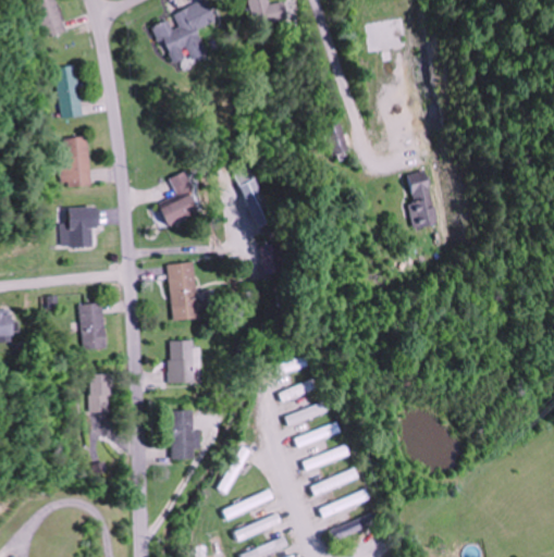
[(32,0),(45,37),(64,31),(54,0),(32,0)]
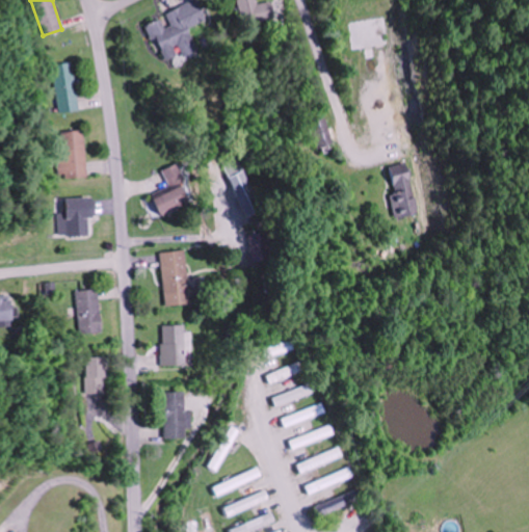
[(234,0),(239,25),(272,19),(269,2),(255,4),(254,0),(234,0)]
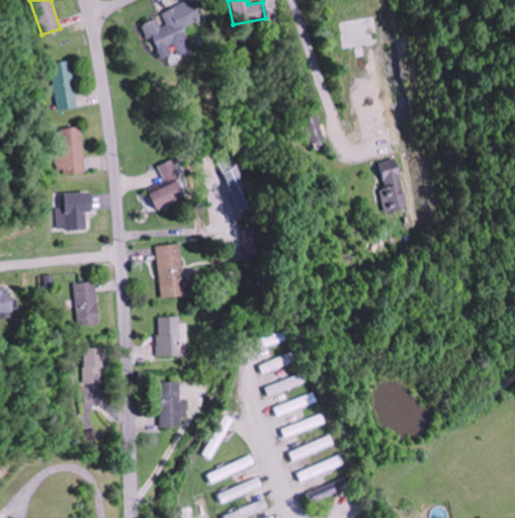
[(160,14),(165,24),(159,27),(155,19),(143,24),(160,62),(192,48),(175,8),(160,14)]
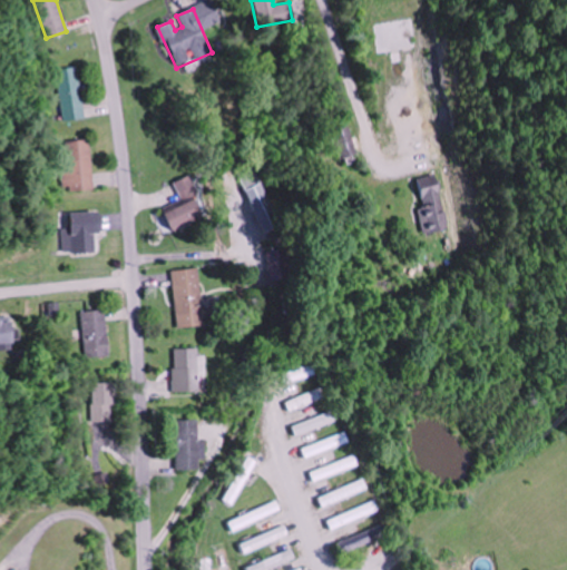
[(371,25),(377,55),(417,48),(412,18),(371,25)]
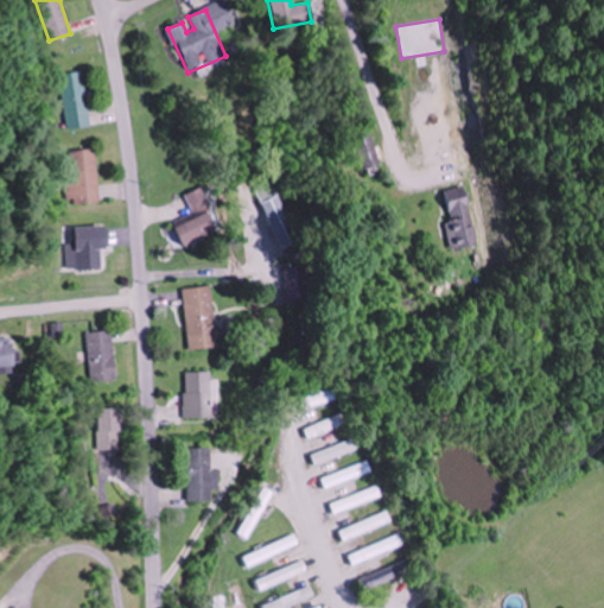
[(58,75),(64,120),(87,118),(82,73),(58,75)]
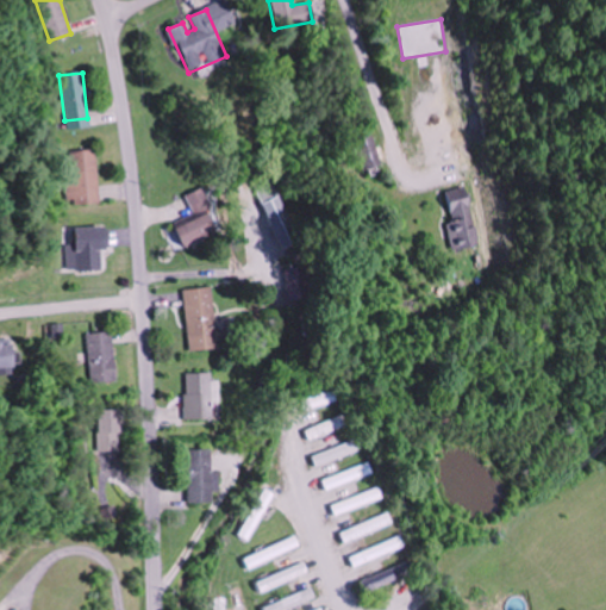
[(360,170),(379,166),(370,135),(353,139),(360,170)]
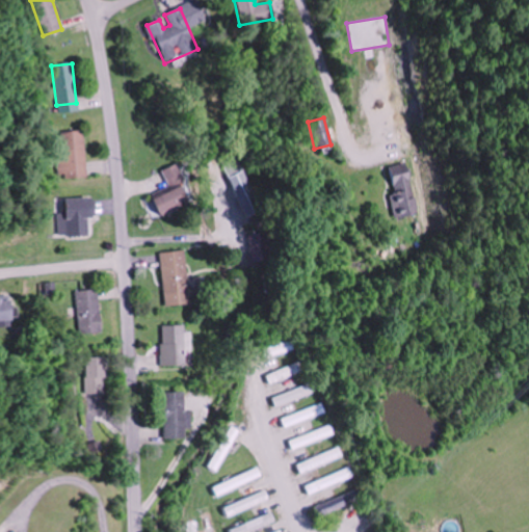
[(57,133),(60,179),(86,178),(83,131),(57,133)]
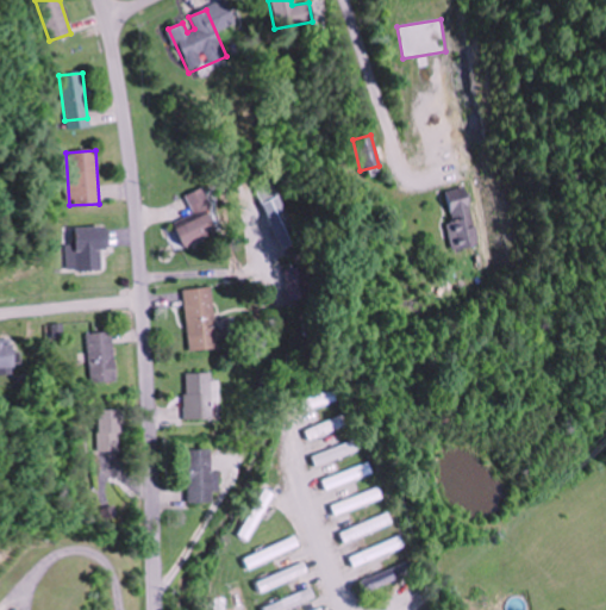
[(468,186),(443,191),(454,250),(479,247),(468,186)]
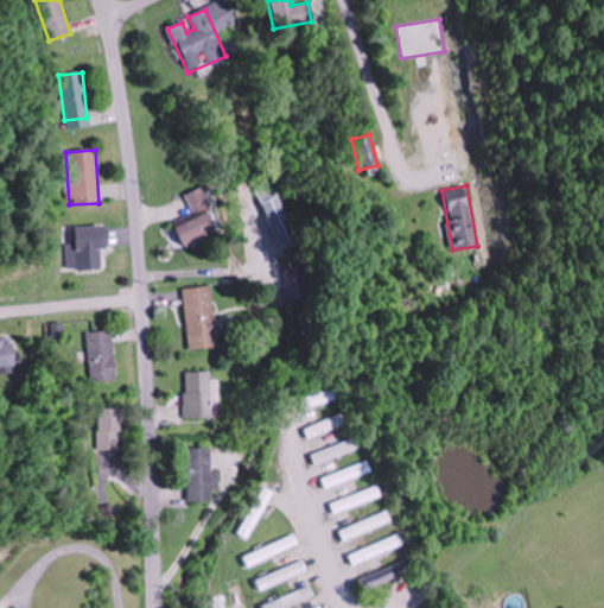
[(172,222),(180,247),(217,234),(201,188),(184,195),(191,215),(172,222)]
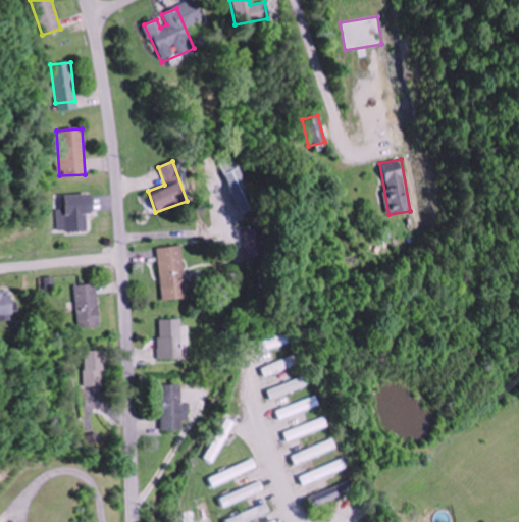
[(56,209),(55,231),(85,231),(85,213),(92,214),(92,196),(63,195),(63,209),(56,209)]
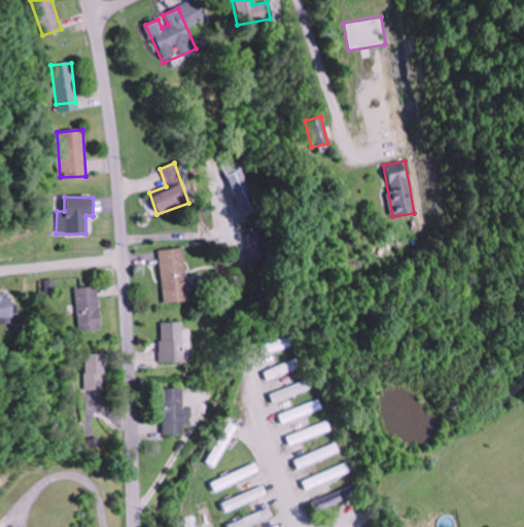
[(182,248),(158,250),(163,304),(187,302),(182,248)]
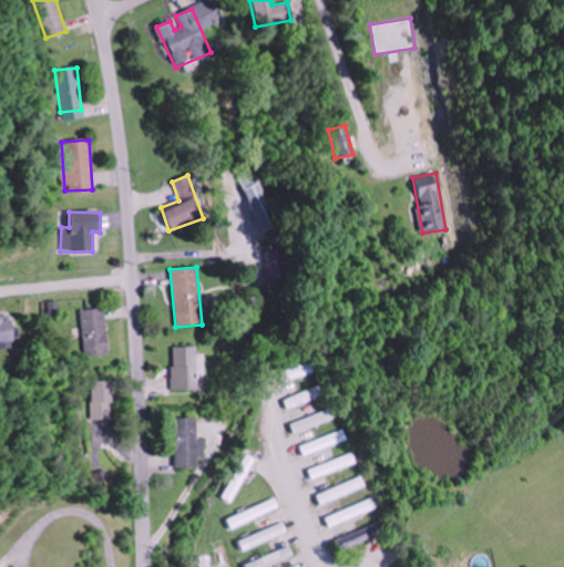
[(106,354),(104,309),(81,310),(82,354),(106,354)]
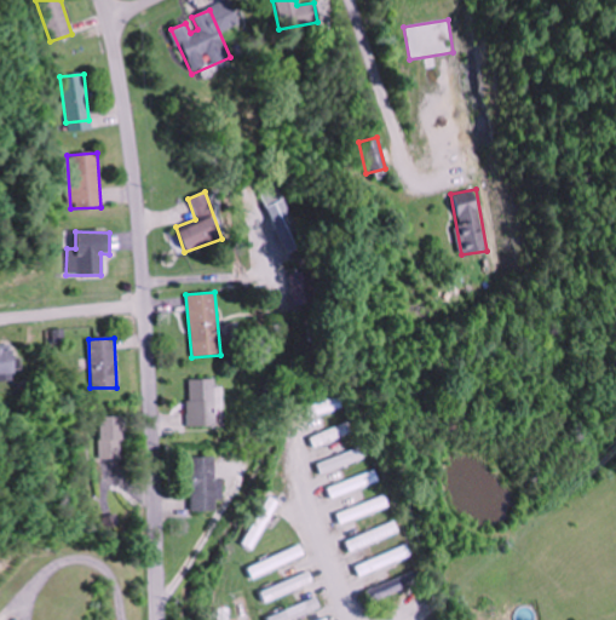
[(11,350),(0,349),(0,372),(11,372),(11,350)]
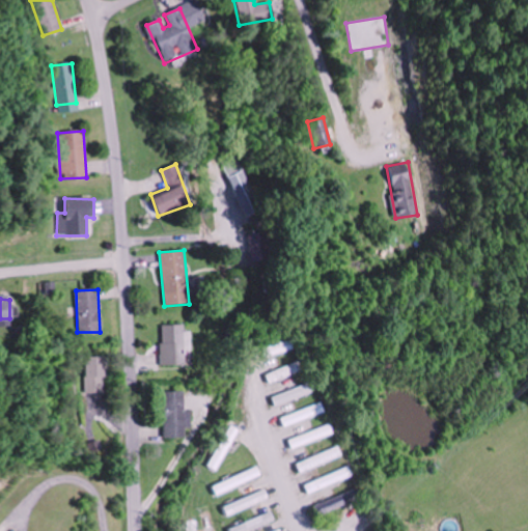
[(160,325),(160,365),(189,365),(189,325),(160,325)]
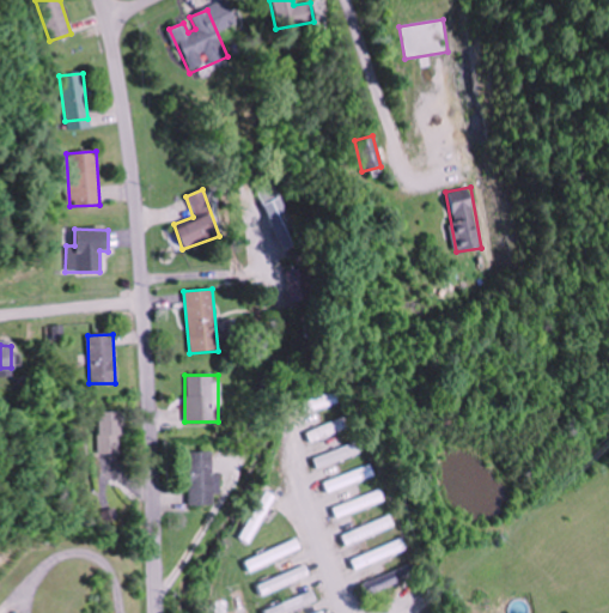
[(340,401),(336,390),(303,405),(306,414),(340,401)]
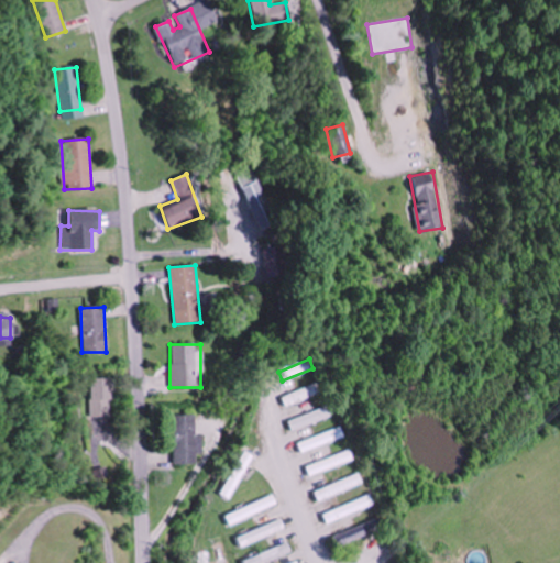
[(110,377),(89,377),(89,416),(110,416),(110,377)]
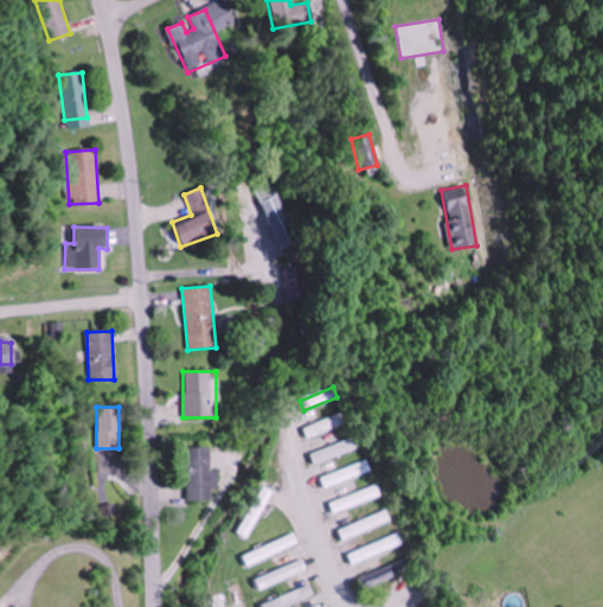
[(303,427),(307,438),(347,425),(344,414),(303,427)]
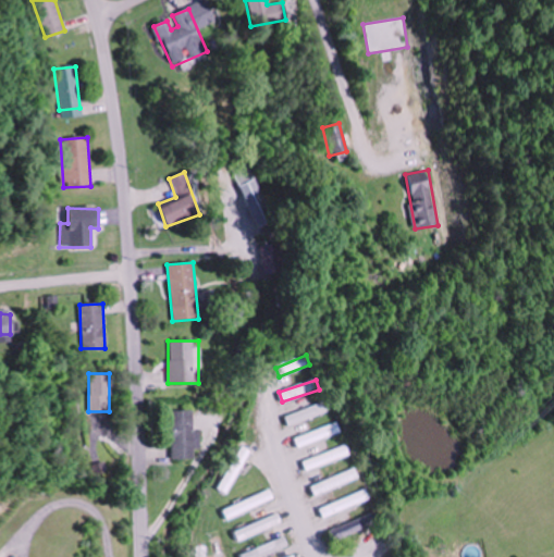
[(285,415),(287,424),(332,411),(330,401),(285,415)]
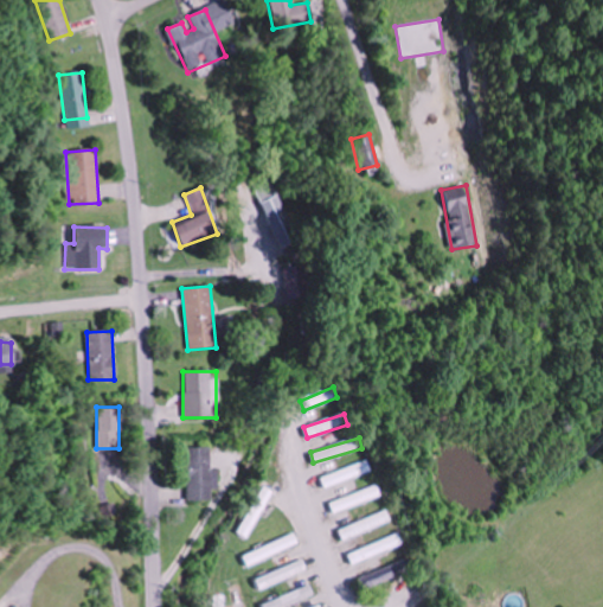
[(212,447),(183,446),(183,499),(212,499),(212,447)]
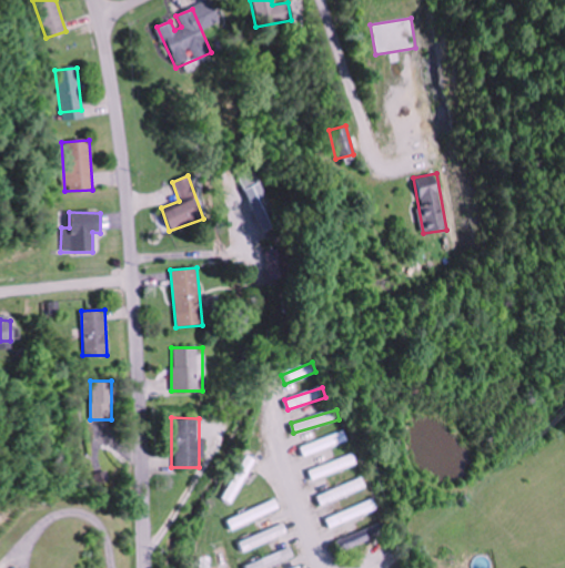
[(300,447),(304,457),(347,439),(343,429),(300,447)]
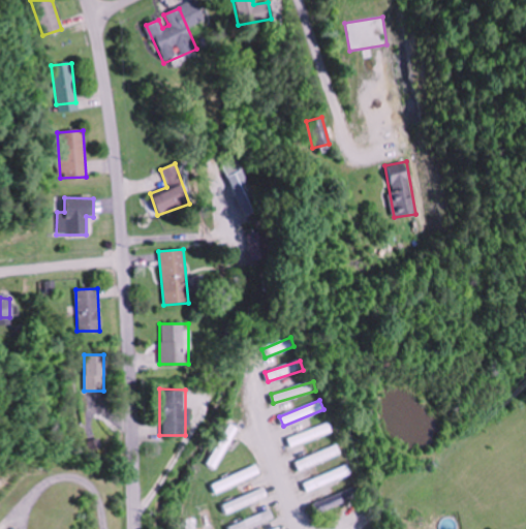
[(287,439),(291,449),(333,431),(329,422),(287,439)]
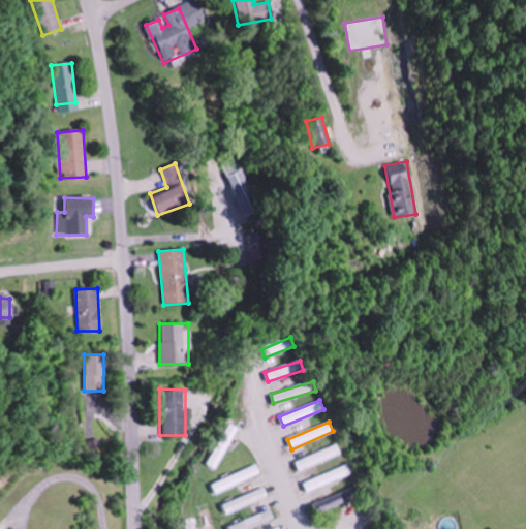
[(340,456),(338,446),(295,460),(297,469),(340,456)]
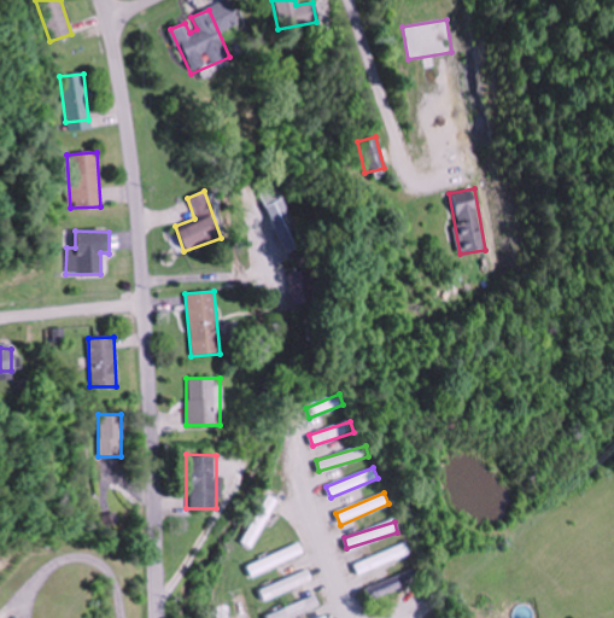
[(303,554),(298,543),(246,565),(250,576),(303,554)]
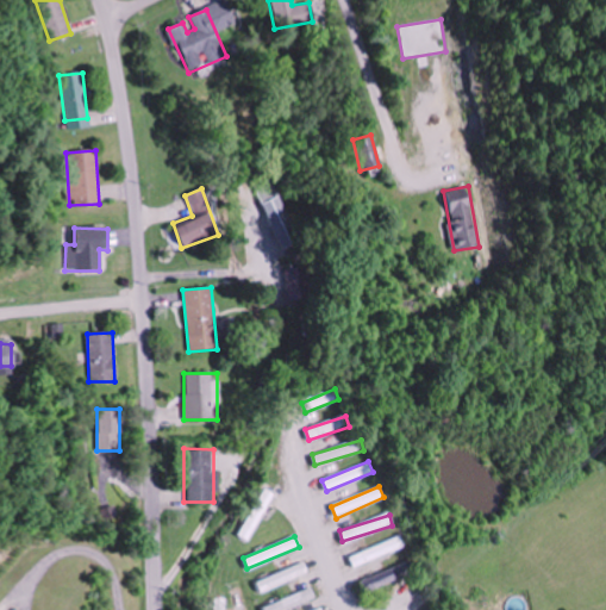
[(349,558),(354,568),(404,547),(399,536),(349,558)]
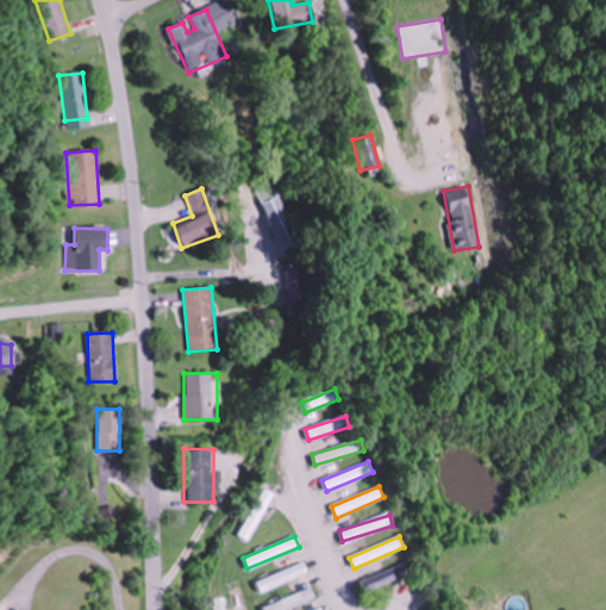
[(413,573),(408,561),(358,582),(363,592),(413,573)]
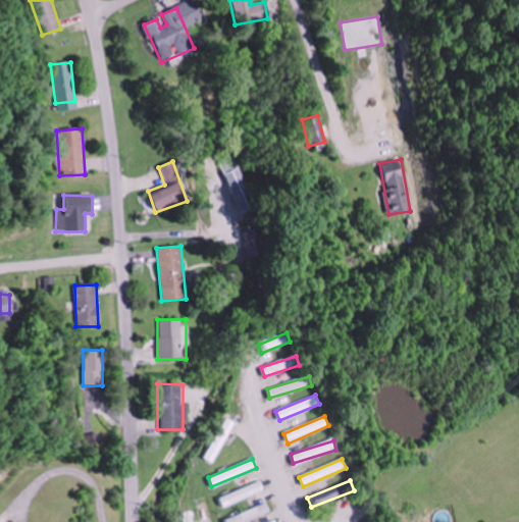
[(244,521),(270,511),(266,502),(225,520),(225,521),(244,521)]
